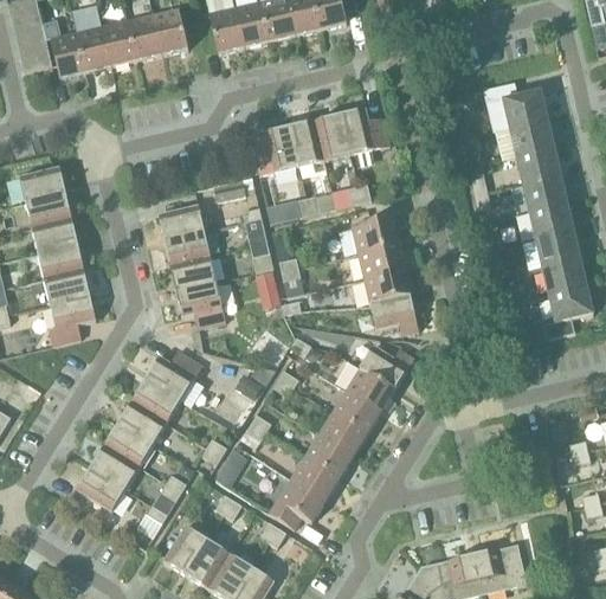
[(10,0),(26,70),(51,64),(37,0),(10,0)]
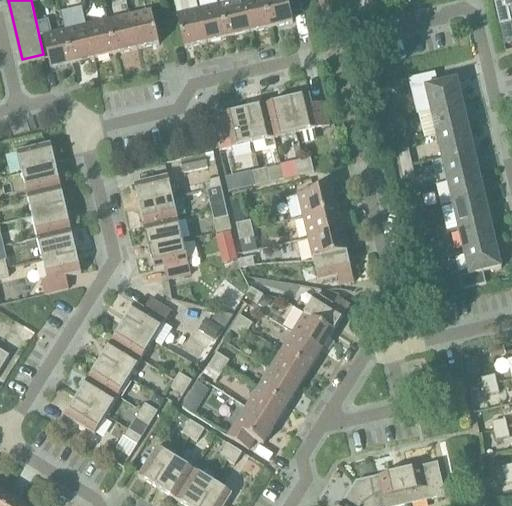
[(206,38),(228,33),(220,0),(198,5),(206,38)]
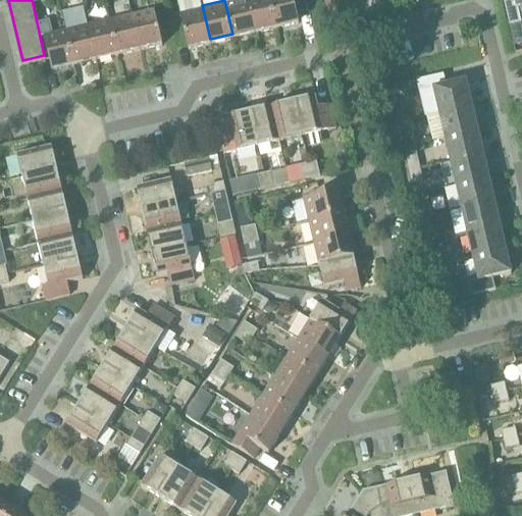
[(232,34),(255,29),(248,0),(224,0),(232,34)]
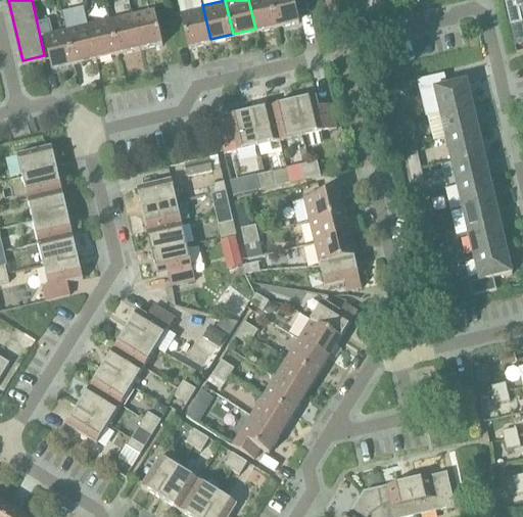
[(277,24),(271,0),(248,0),(255,29),(277,24)]
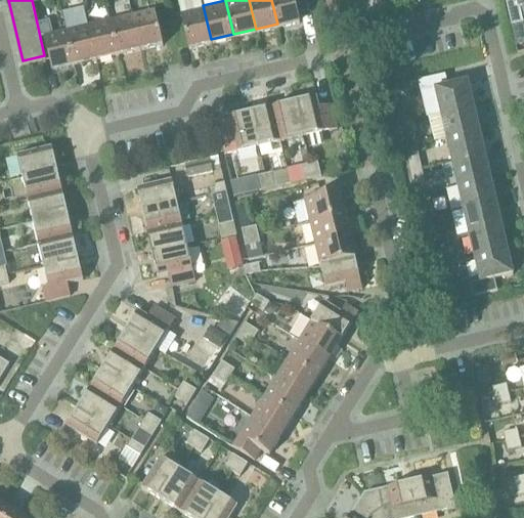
[(271,0),(277,24),(299,18),(297,9),(309,6),(307,0),(271,0)]
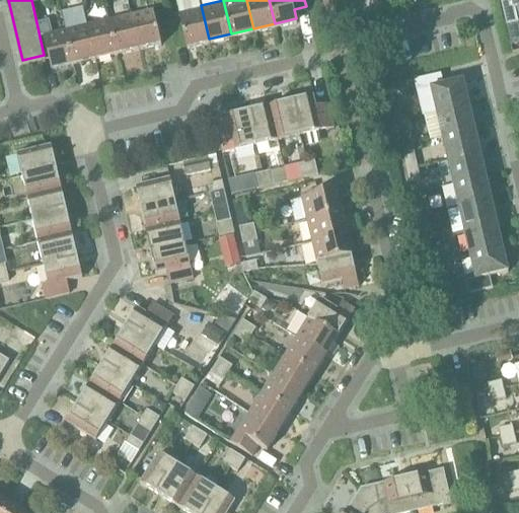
[(514,4),(518,2),(518,0),(501,0),(506,21),(518,18),(514,4)]
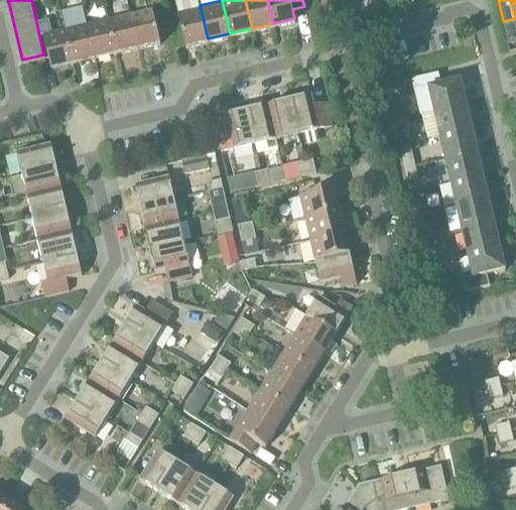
[(185,44),(208,38),(200,5),(177,10),(185,44)]
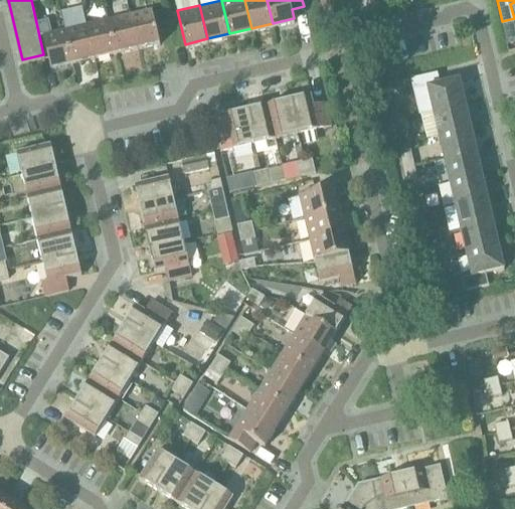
[(131,11),(139,45),(158,41),(150,7),(131,11)]
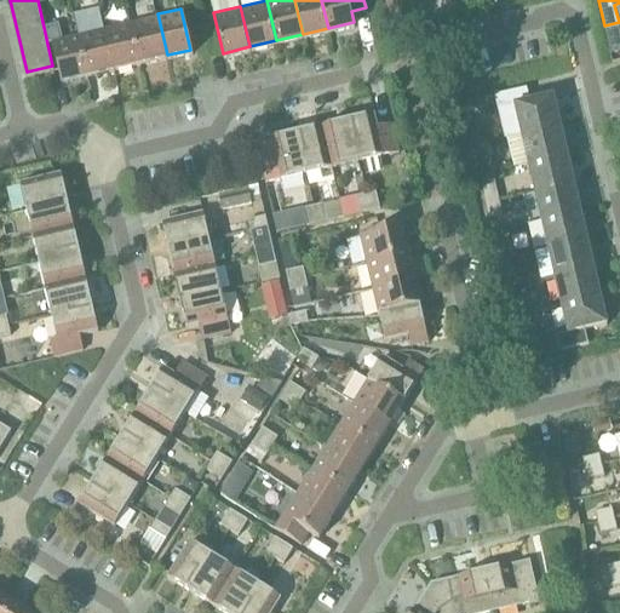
[(141,62),(167,55),(158,13),(131,19),(141,62)]
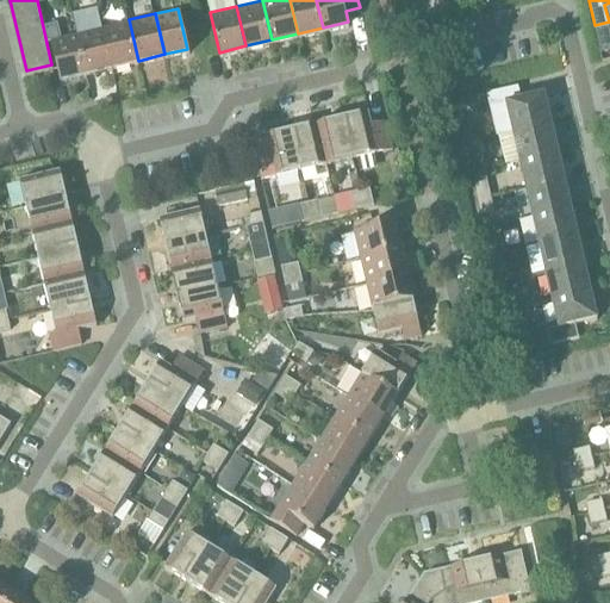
[(113,66),(138,61),(129,19),(104,25),(113,66)]
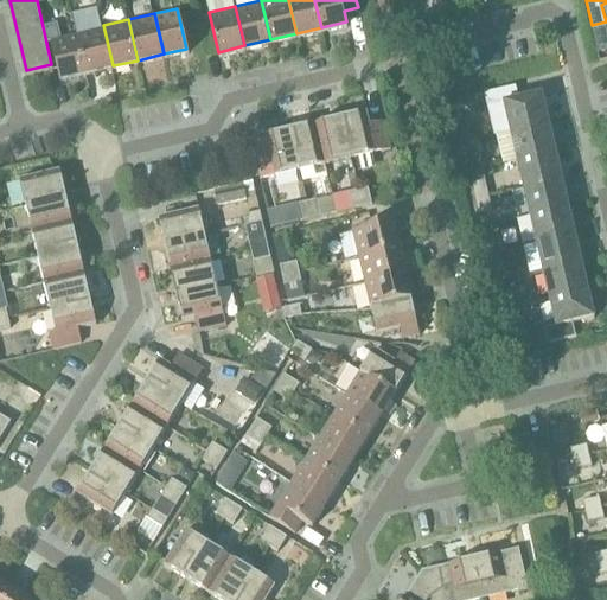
[(87,71),(113,65),(103,25),(77,31),(87,71)]
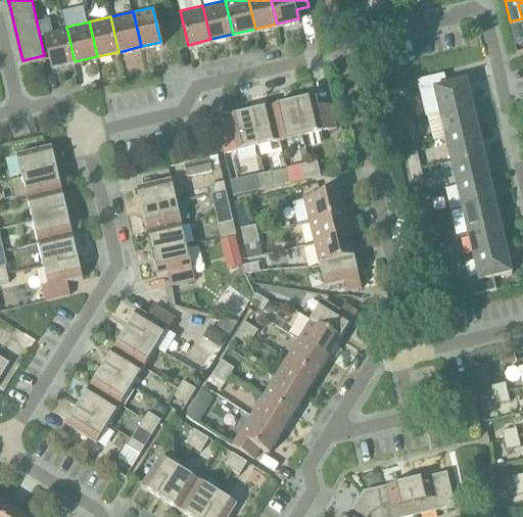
[(51,67),(75,61),(66,27),(43,33),(51,67)]
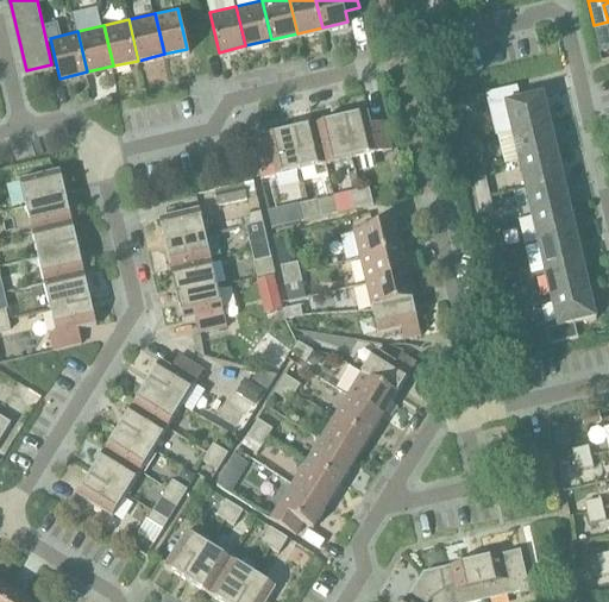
[(512,127),(550,119),(542,91),(521,95),(518,81),(488,88),(490,102),(504,99),(512,127)]
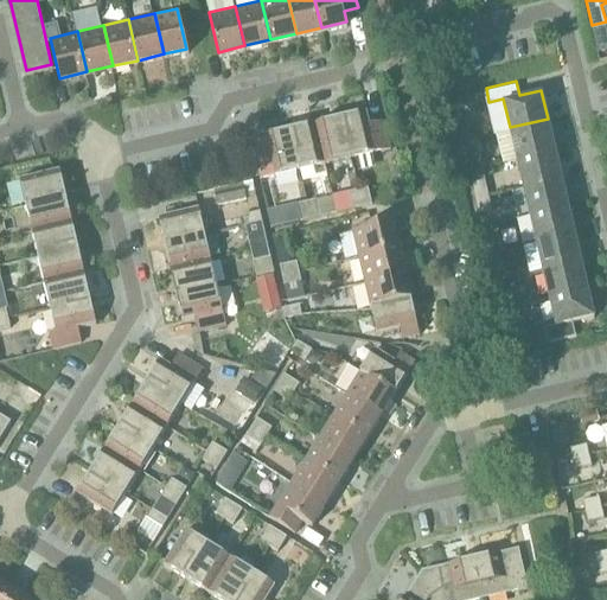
[(340,114),(350,154),(391,144),(384,116),(369,119),(366,108),(340,114)]
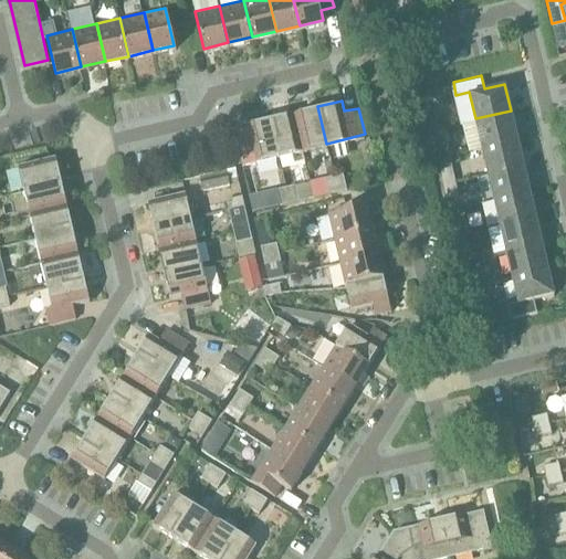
[(302,149),(326,144),(317,106),(293,112),(302,149)]
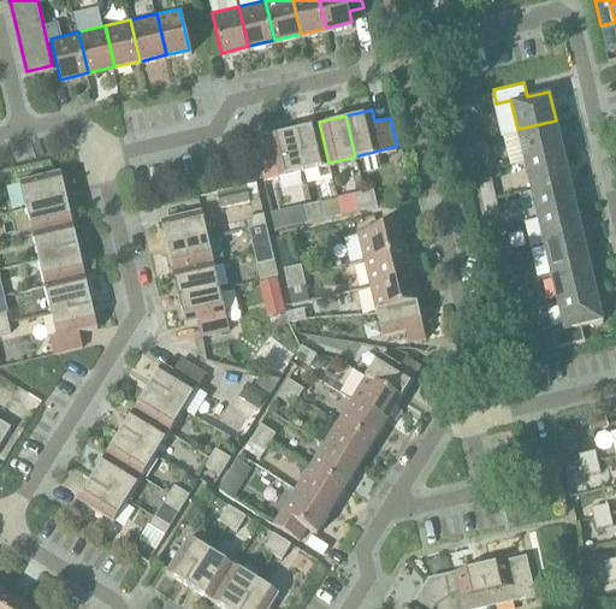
[(523,158),(563,148),(556,120),(517,129),(523,158)]
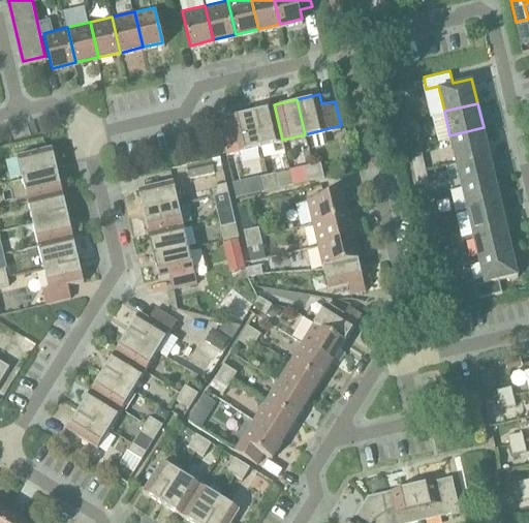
[(284,148),(282,140),(274,104),(252,110),(260,145),(274,142),(276,150),(284,148)]
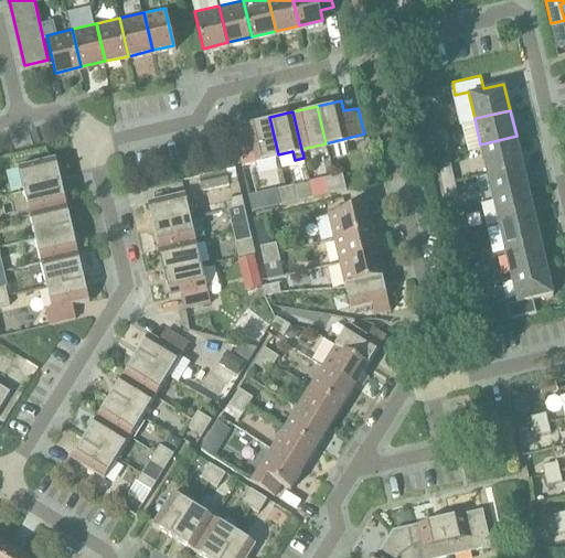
[(432,128),(443,126),(439,111),(428,115),(432,128)]
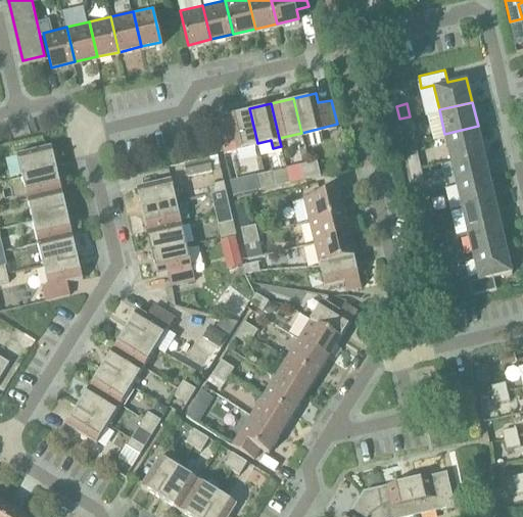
[(235,148),(257,143),(249,108),(227,113),(235,148)]
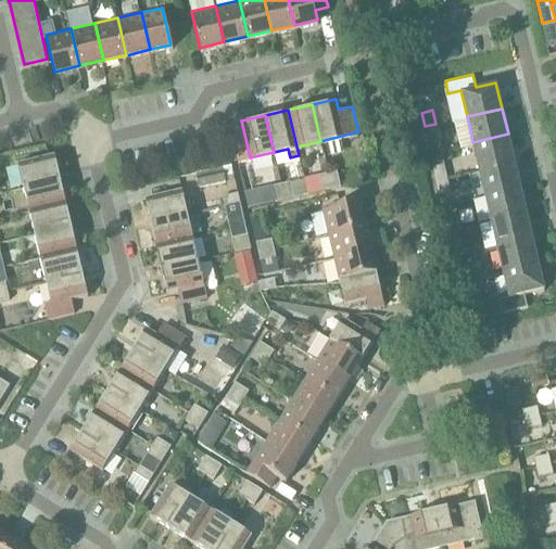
[(436,124),(425,126),(428,140),(439,138),(436,124)]
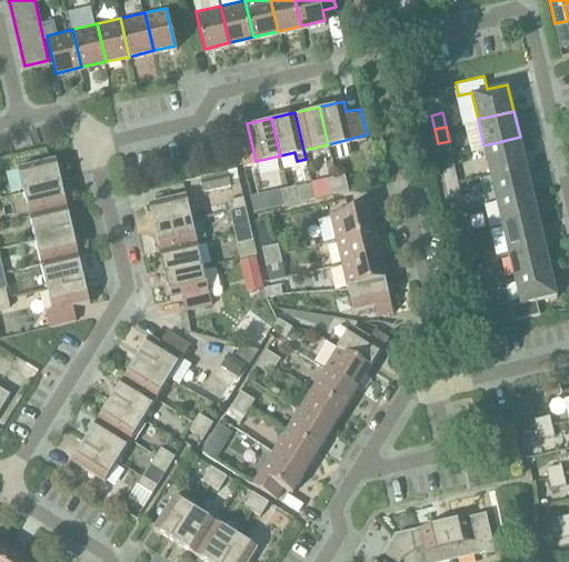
[(490,171),(526,162),(520,137),(483,146),(490,171)]
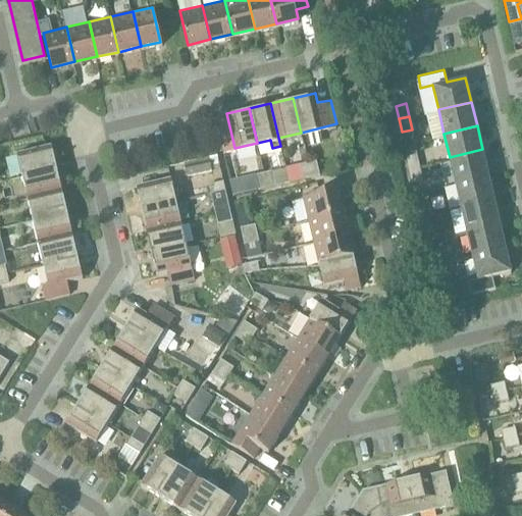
[(20,173),(54,165),(49,143),(15,151),(20,173)]
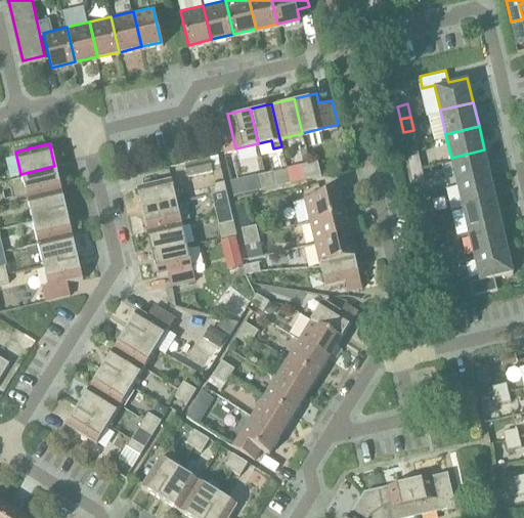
[(456,181),(489,174),(484,149),(451,158),(456,181)]
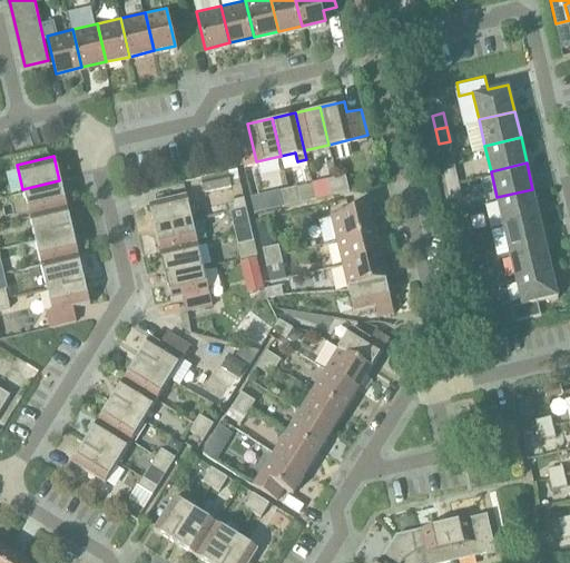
[(237,165),(228,167),(231,179),(241,177),(237,165)]
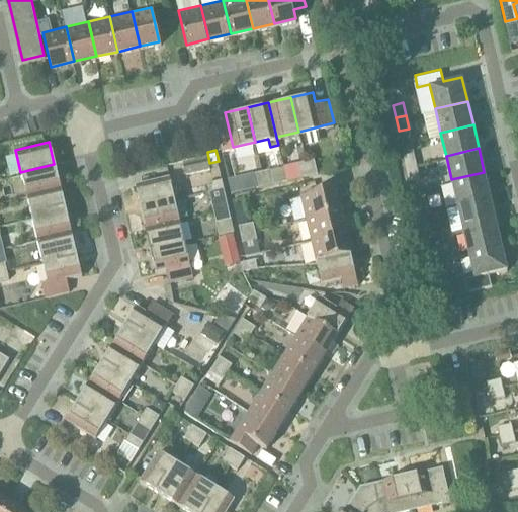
[(407,165),(417,163),(414,150),(404,153),(407,165)]
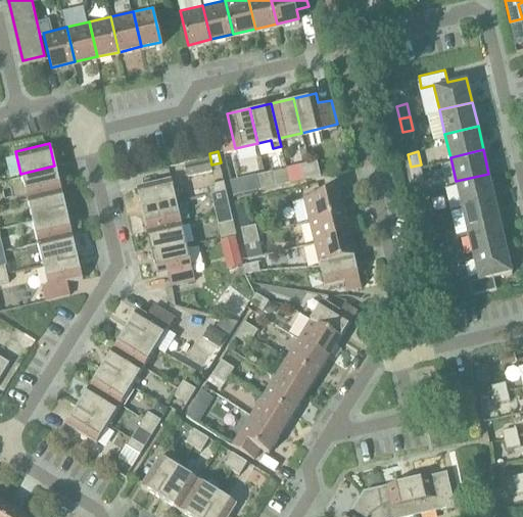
[(209,153),(184,158),(187,173),(212,168),(211,165),(209,153)]
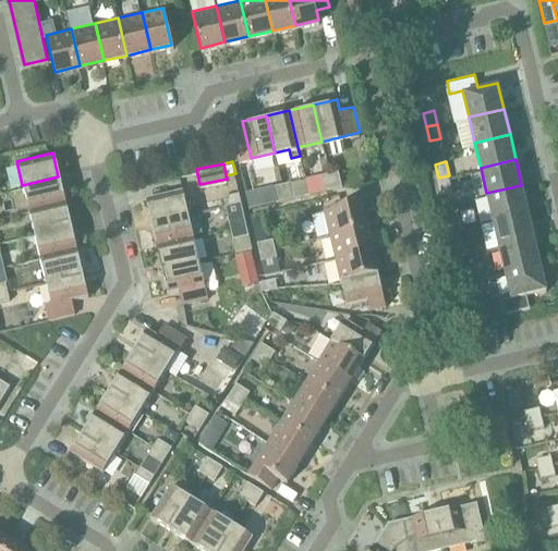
[(328,170),(332,186),(341,184),(338,168),(328,170)]
